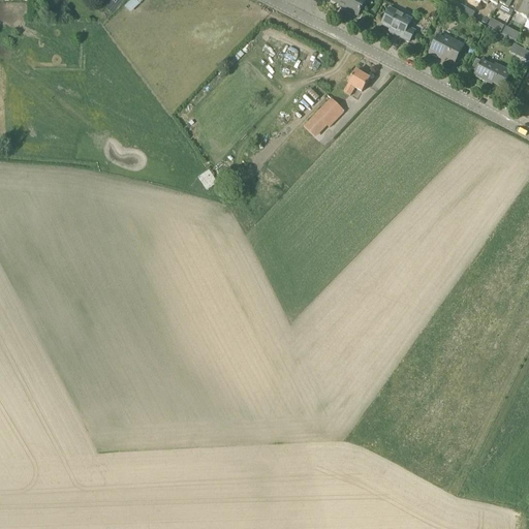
[(130,13),(139,3),(135,0),(130,0),(124,7),(130,13)]
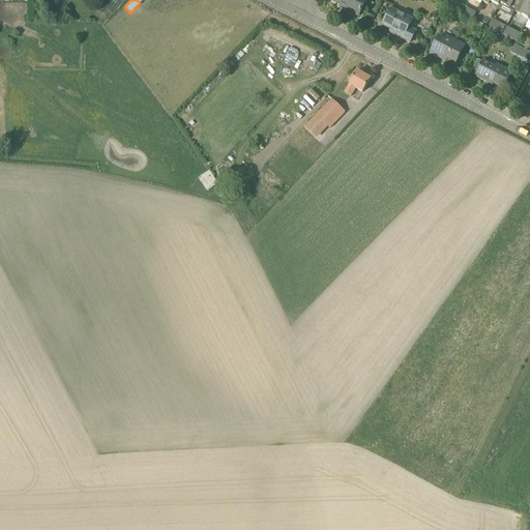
[(332,0),(332,1),(348,8),(347,10),(358,17),(366,0),(332,0)]
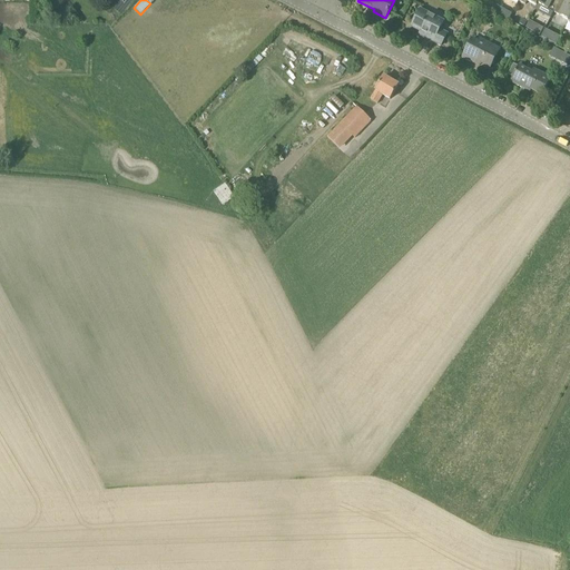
[(550,19),(553,12),(559,0),(539,0),(538,5),(537,7),(534,11),(550,19)]
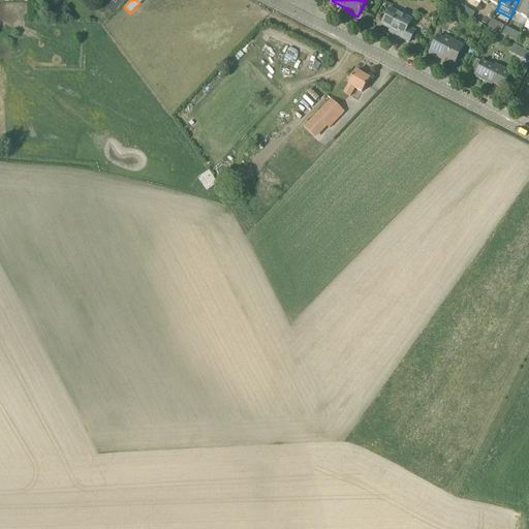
[(528,0),(519,0),(514,11),(519,14),(528,20),(528,19),(528,0)]
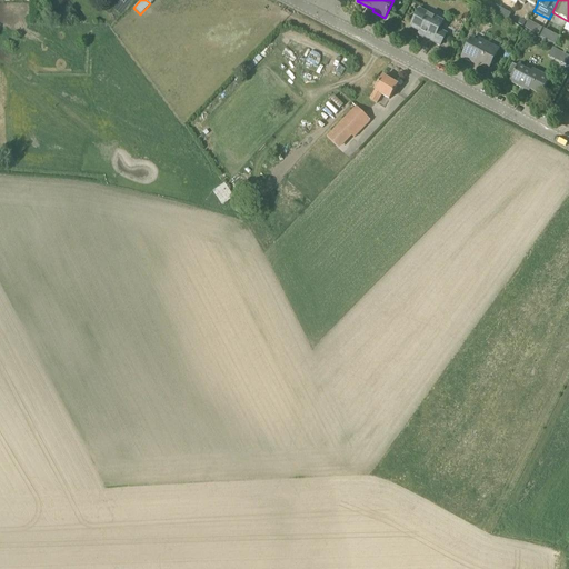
[(511,15),(495,6),(491,12),(508,21),(511,15)]
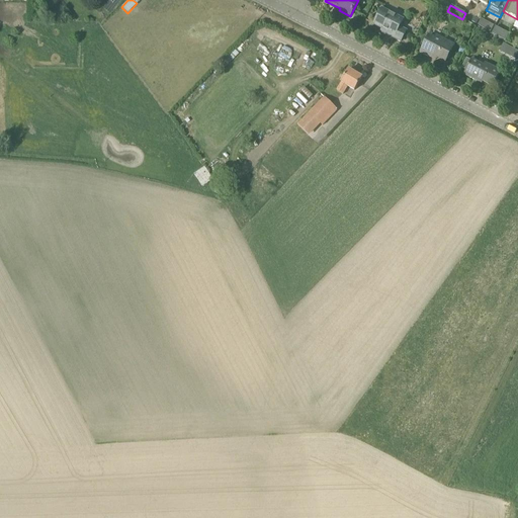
[(401,42),(407,31),(400,27),(404,20),(382,9),(374,25),(387,32),(385,34),(401,42)]
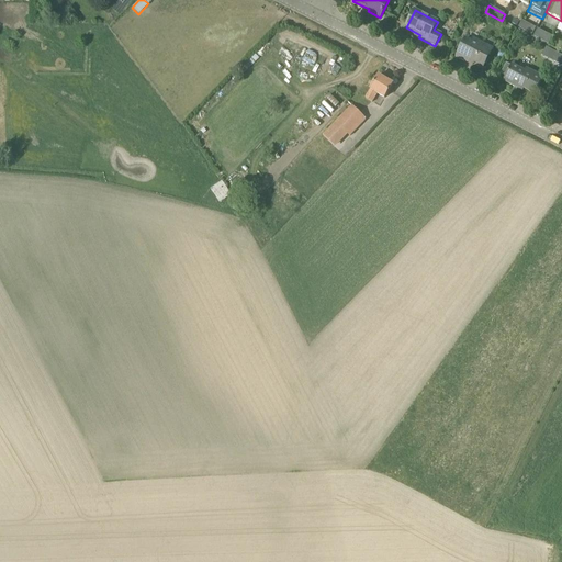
[(536,27),(530,24),(527,32),(531,34),(536,27)]
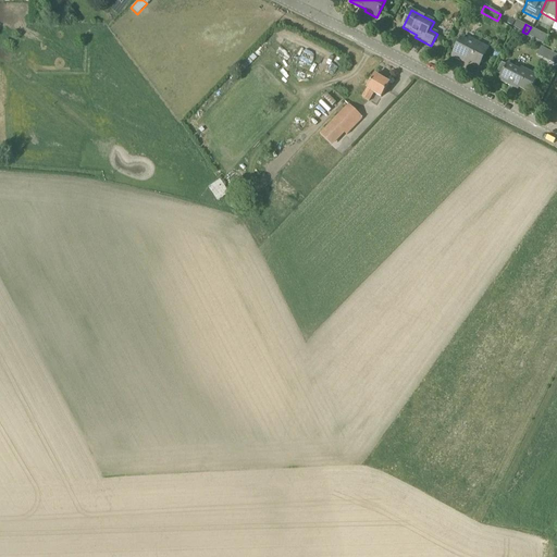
[(537,31),(532,28),(528,35),(533,38),(537,31)]
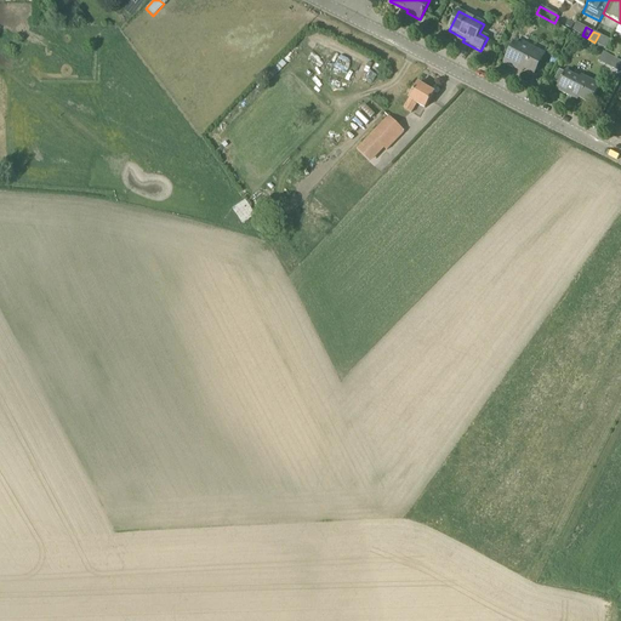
[(545,55),(523,44),(522,47),(514,44),(505,63),(514,68),(516,64),(534,74),(545,55)]
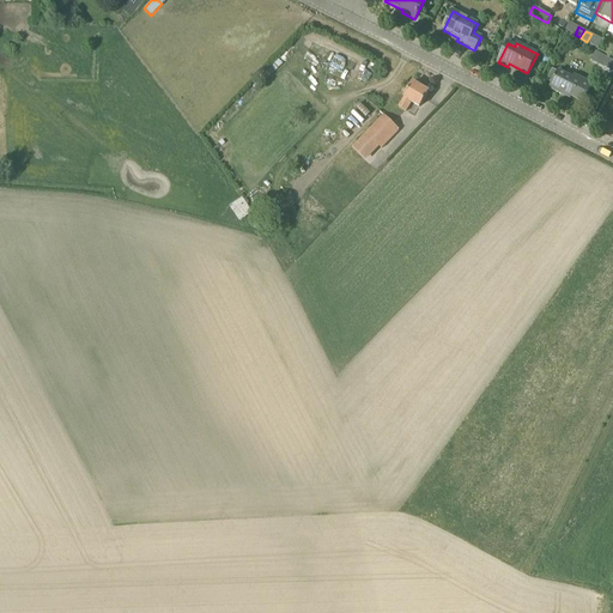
[(612,60),(595,52),(590,61),(611,71),(612,65),(612,60)]
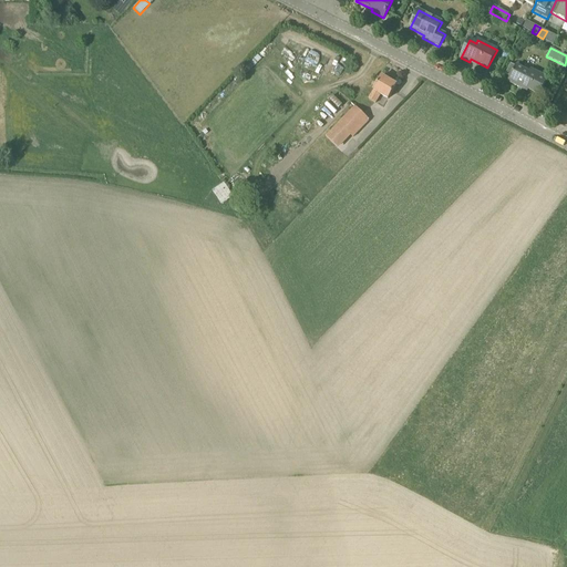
[(328,64),(325,71),(332,74),(336,69),(328,64)]
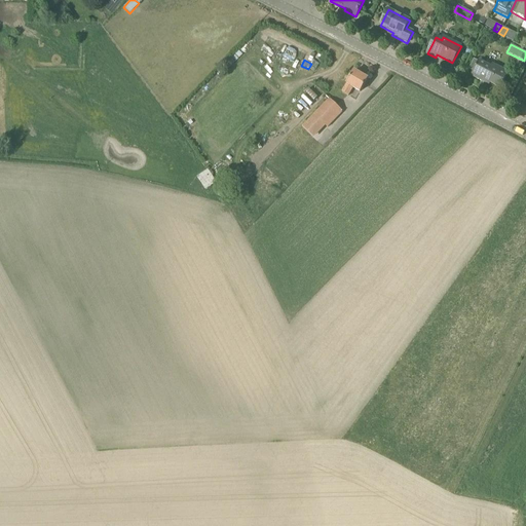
[(492,67),(479,61),(472,76),(484,83),(489,85),(490,83),(500,88),(509,72),(493,65),(492,67)]
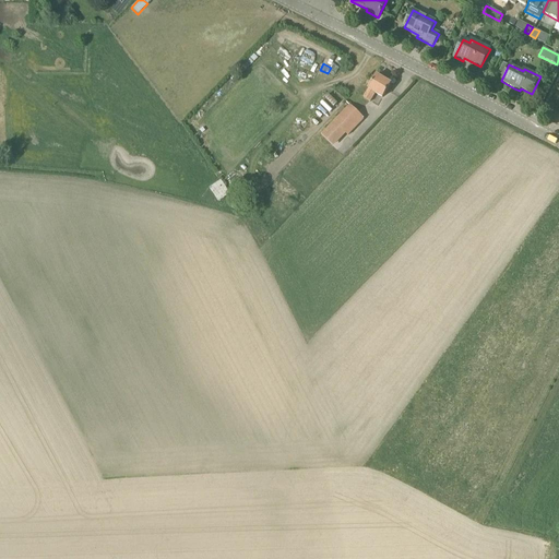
[(382,98),(391,84),(377,75),(363,98),(370,103),(375,94),(382,98)]
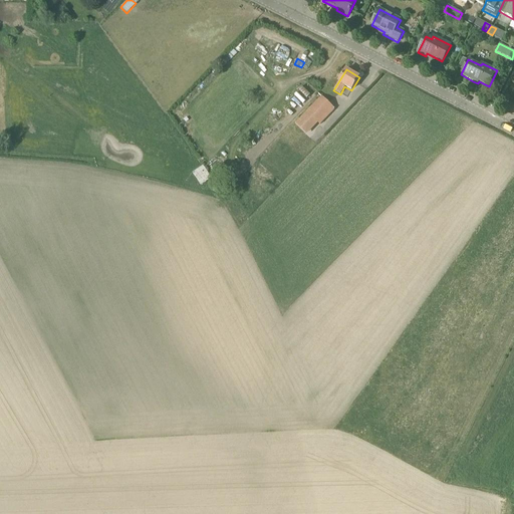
[(302,86),(286,101),(294,110),(310,96),(302,86)]
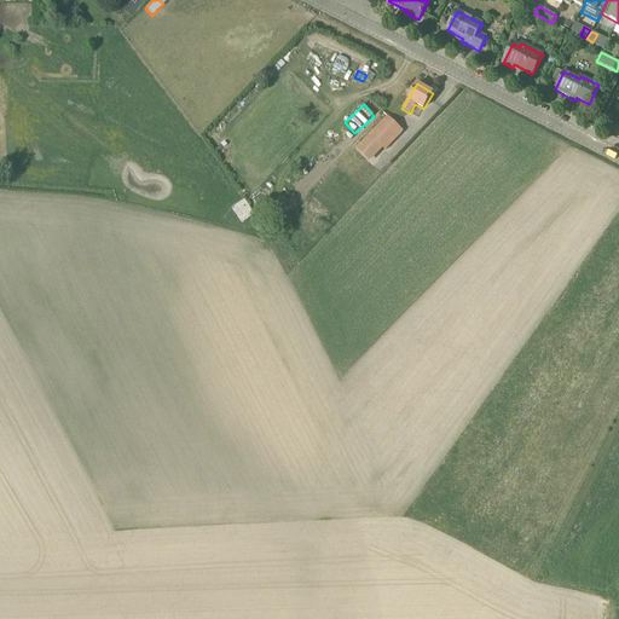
[(386,117),(383,115),(375,123),(379,126),(356,149),(370,163),(383,149),(385,150),(403,132),(388,116),(386,117)]
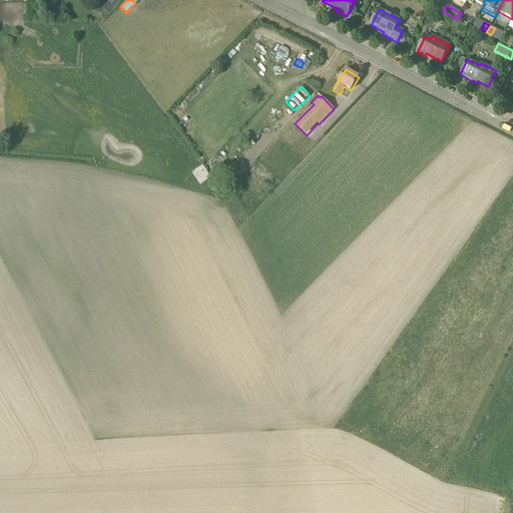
[(191,171),(199,185),(210,178),(202,164),(191,171)]
